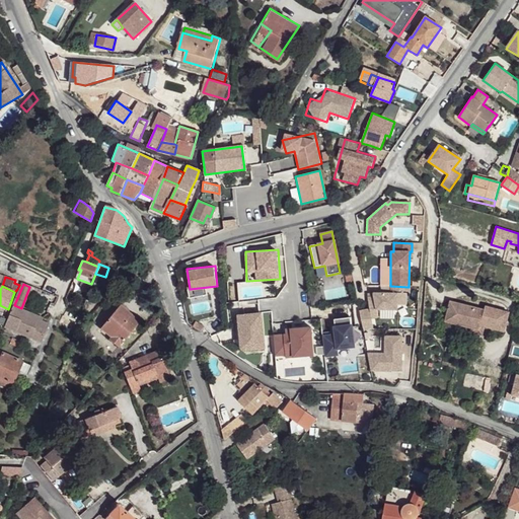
[(409,294),(409,287),(390,286),(390,293),(373,293),(373,297),(367,298),(369,309),(359,311),(362,328),(372,328),(370,318),(377,317),(376,310),(396,310),(396,305),(405,305),(405,294),(409,294)]
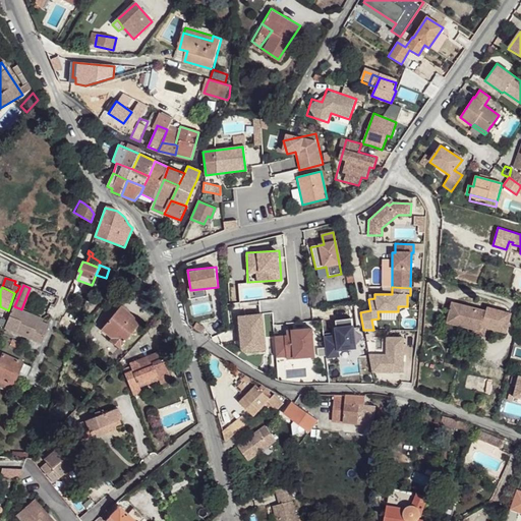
[(486,311),(453,302),(449,315),(463,320),(461,326),(480,331),(481,327),(504,332),(508,312),(487,307),(486,311)]
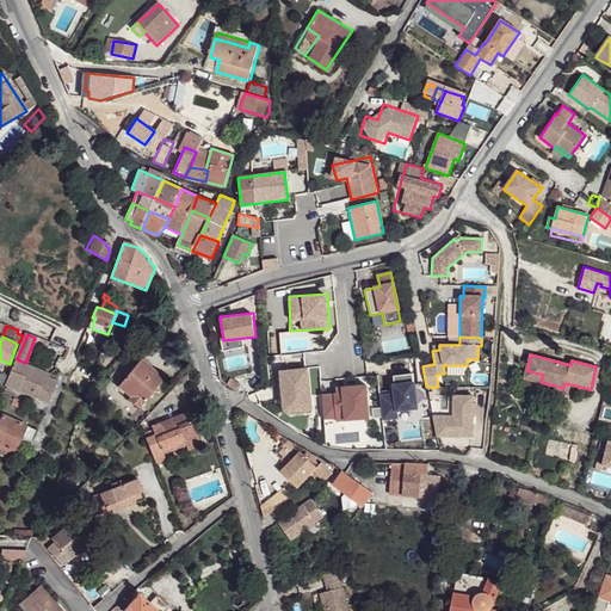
[(14,359),(6,383),(51,402),(59,383),(50,380),(51,374),(25,363),(17,359),(14,359)]
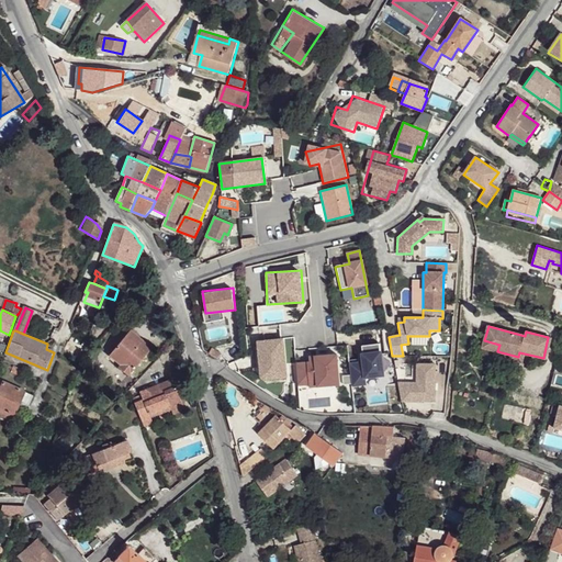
[(130,332),(108,359),(127,375),(149,348),(130,332)]
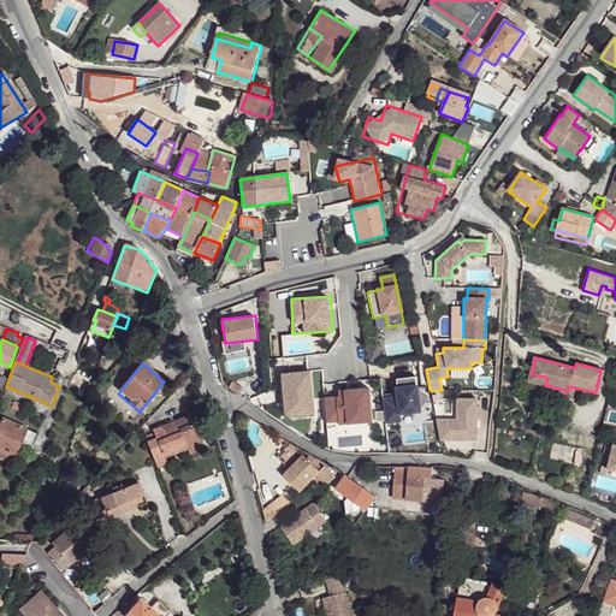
[(80,367),(70,384),(77,391),(78,390),(84,395),(93,375),(80,367)]
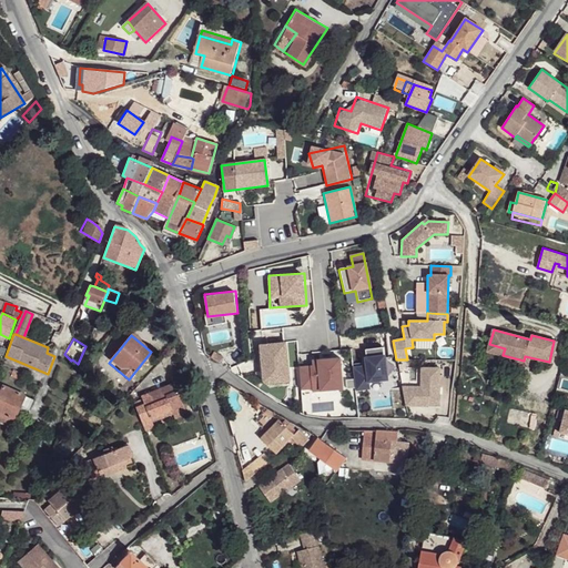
[(288,341),(261,343),(263,384),(291,382),(288,341)]
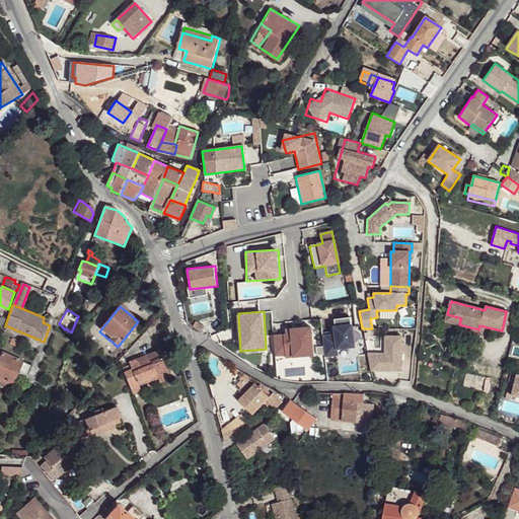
[(461,318),(447,314),(445,321),(459,324),(461,318)]
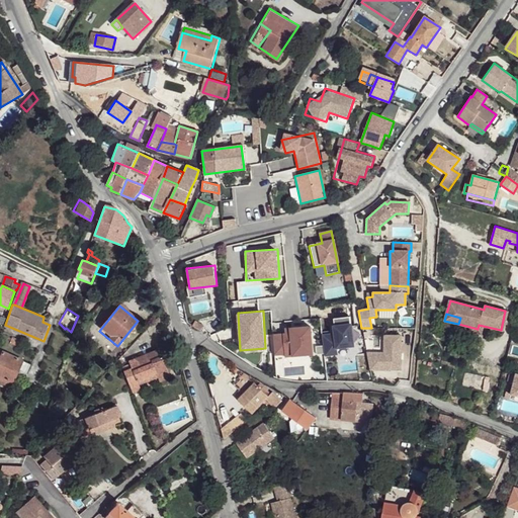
[(338,347),(354,347),(354,317),(334,317),(334,333),(325,333),(325,354),(338,354),(338,347)]
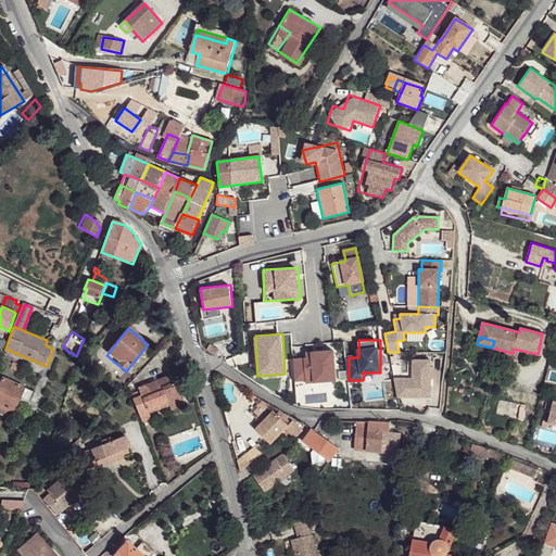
[(306,357),(294,358),(295,382),(338,380),(336,349),(306,351),(306,357)]
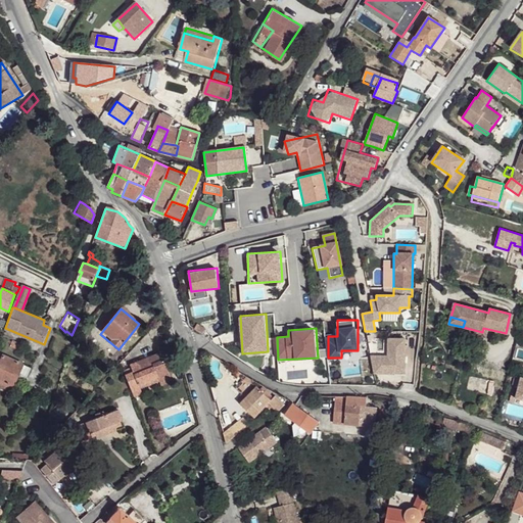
[(405,340),(389,340),(388,358),(380,358),(380,374),(403,374),(405,340)]
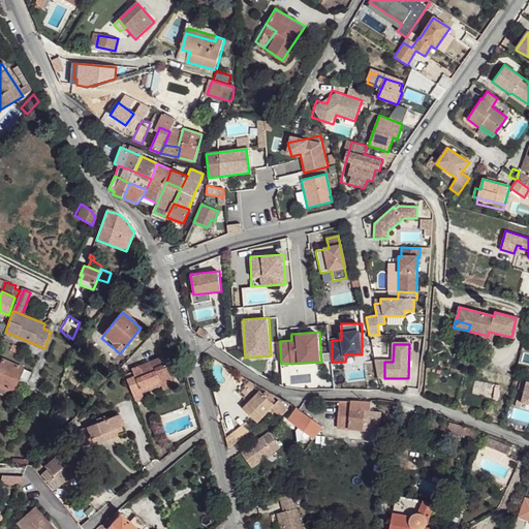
[(129,368),(122,371),(134,402),(142,400),(142,398),(174,386),(164,363),(162,355),(129,368)]
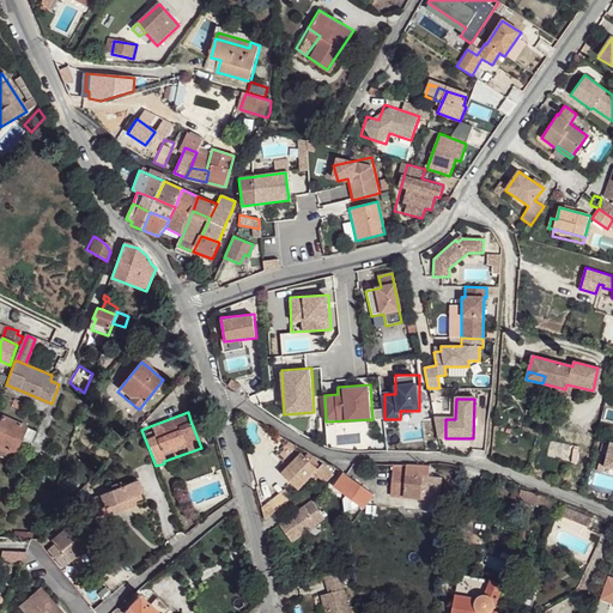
[(0,414),(0,449),(14,455),(26,428),(5,418),(0,414)]
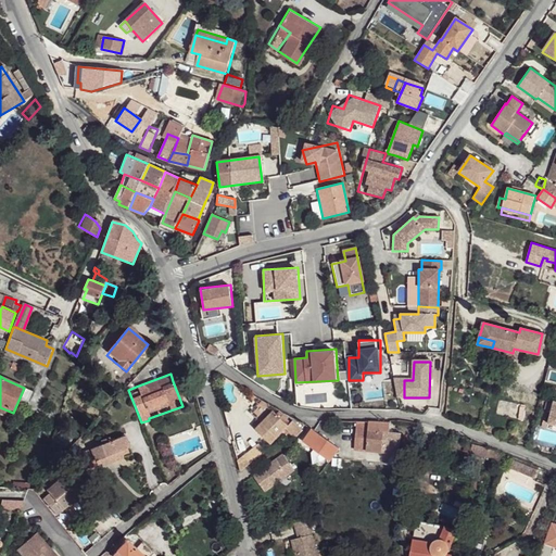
[(404,380),(393,379),(396,397),(404,397),(404,380)]
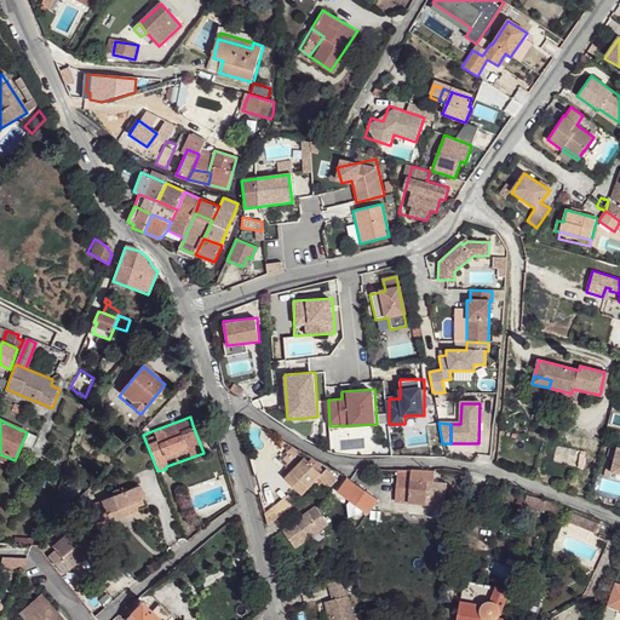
[(337,475),(328,466),(325,471),(311,460),(310,464),(303,459),(287,482),(305,495),(319,478),(329,486),(337,475)]
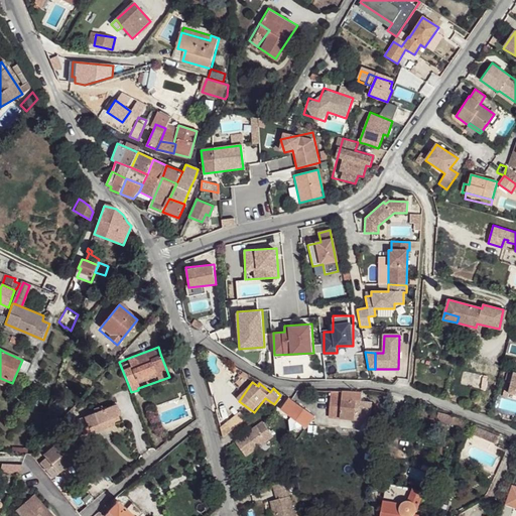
[(358,395),(332,393),(331,417),(357,417),(357,410),(361,409),(362,402),(359,402),(358,395)]
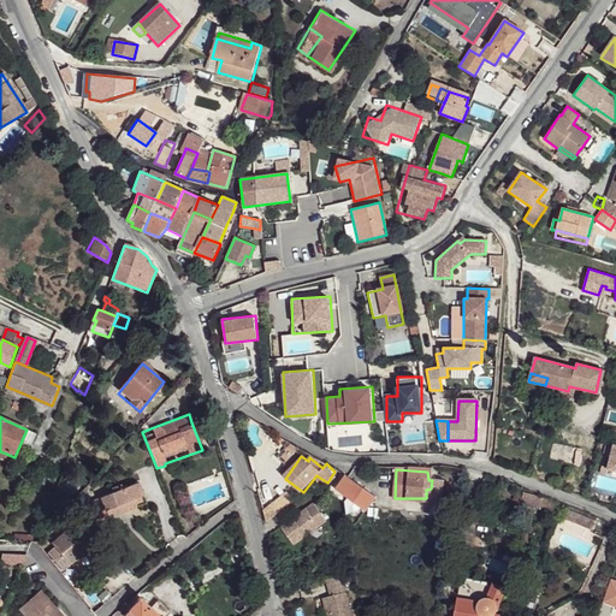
[(375,497),(348,475),(338,491),(365,508),(362,513),(365,514),(375,497)]
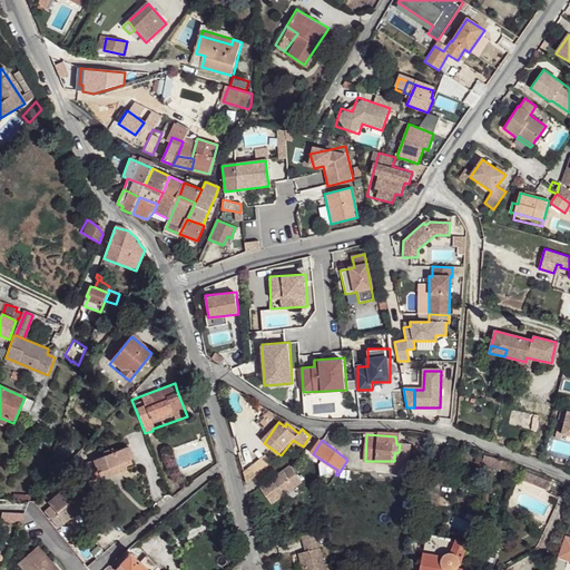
[(464,445),(453,442),(451,450),(462,454),(464,445)]
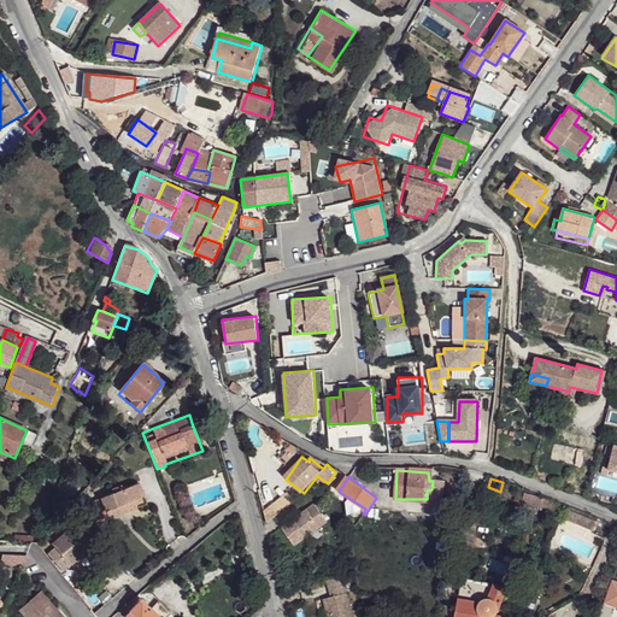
[(137,483),(107,495),(111,505),(105,507),(110,519),(135,510),(133,501),(144,497),(137,483)]
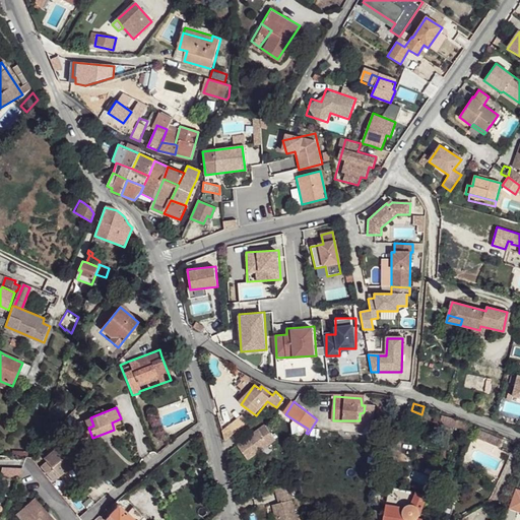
[(458,420),(436,415),(433,424),(456,427),(458,420)]
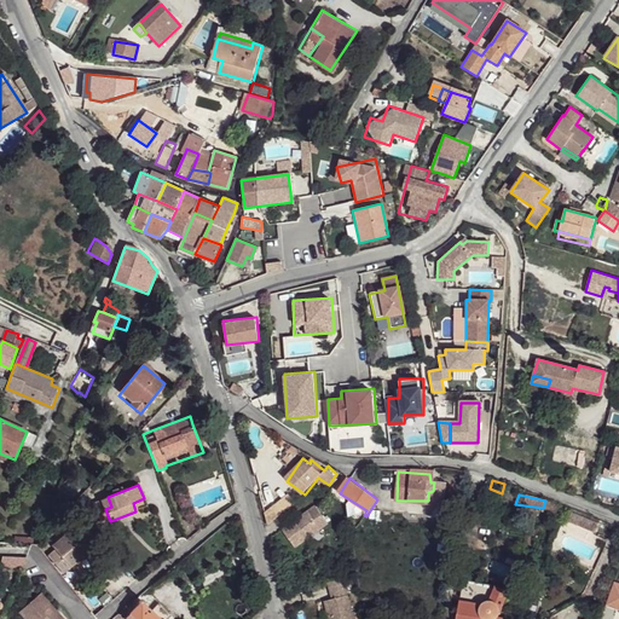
[(144,498),(133,503),(136,512),(146,507),(144,498)]
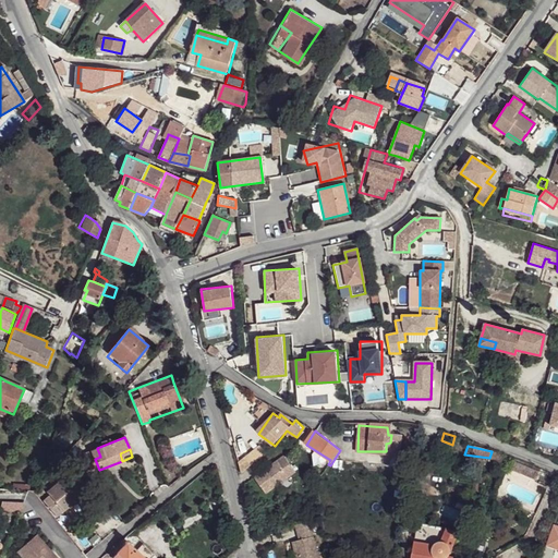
[(287,455),(256,475),(267,492),(278,484),(291,475),(298,471),(287,455)]
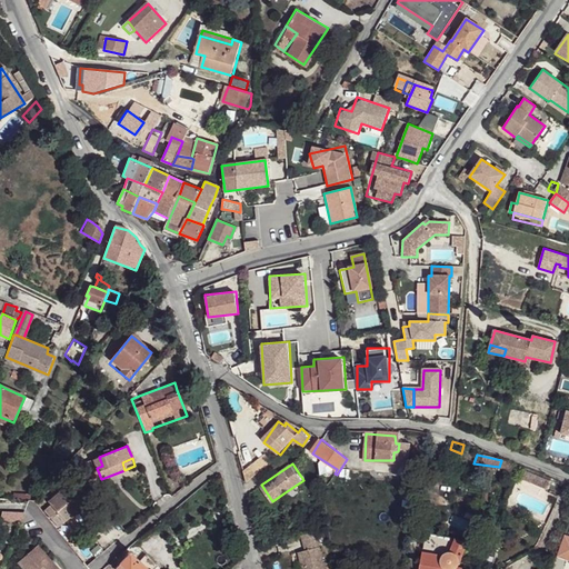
[(537,486),(541,478),(531,473),(527,481),(537,486)]
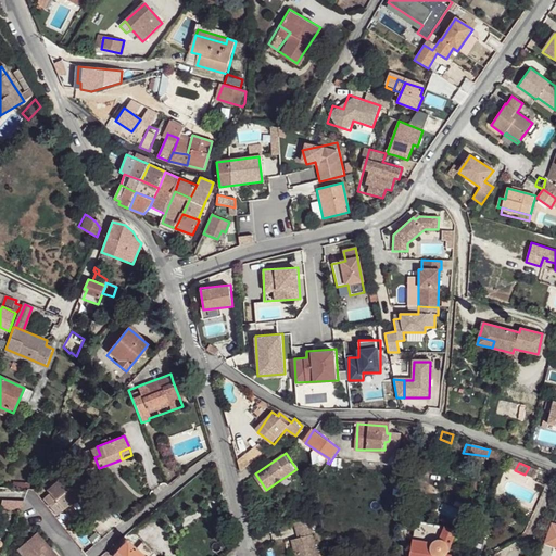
[(542,474),(529,467),(525,475),(538,481),(542,474)]
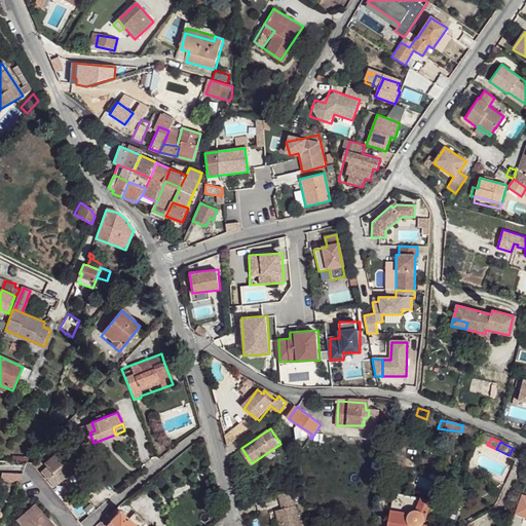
[(274,448),(262,456),(266,463),(278,454),(274,448)]
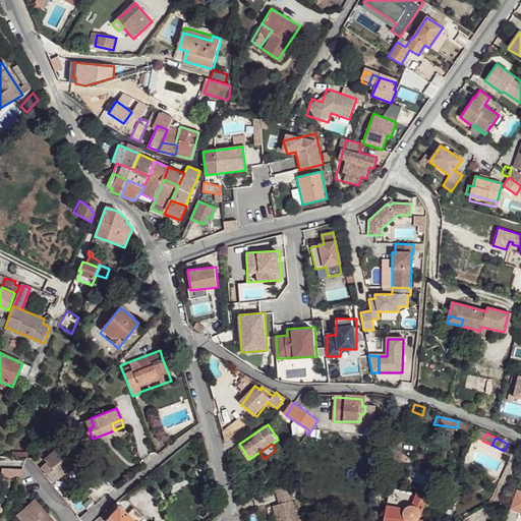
[(73,465),(57,449),(45,460),(48,463),(41,469),(54,483),(73,465)]
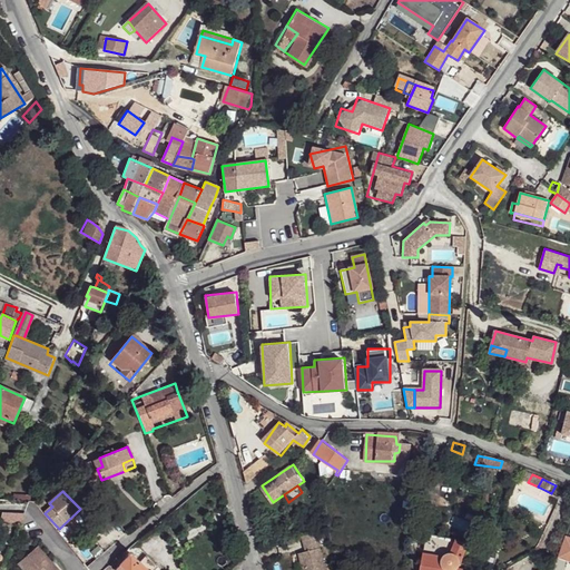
[(304,551),(318,548),(315,532),(301,536),(304,551)]
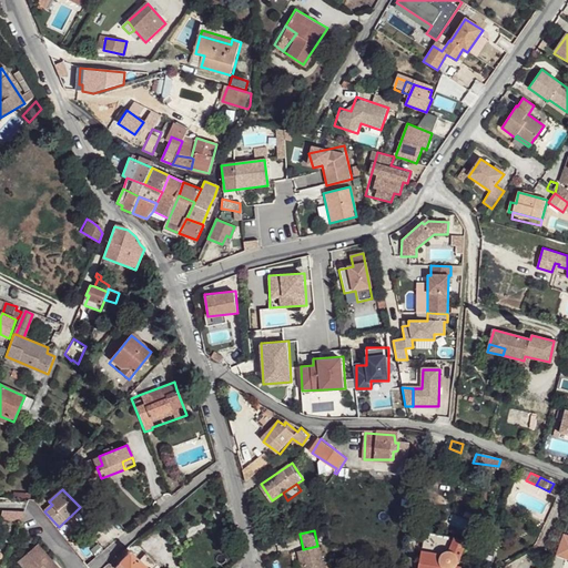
[(454,538),(425,531),(423,545),(462,555),(467,541),(454,538)]
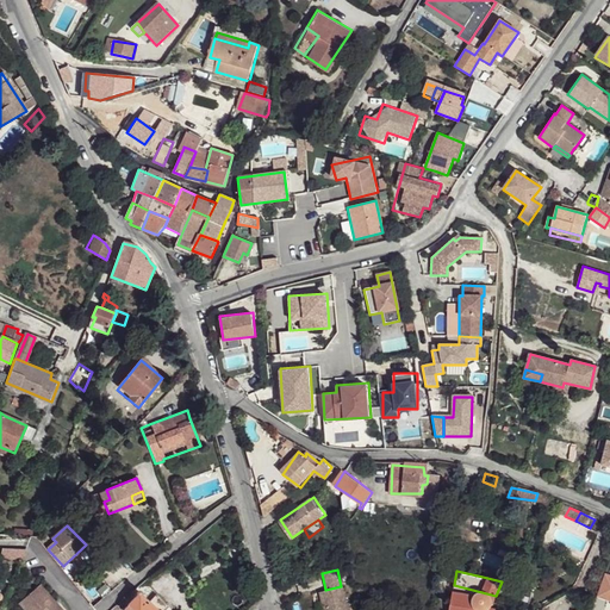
[(609,580),(607,580),(599,599),(609,602),(609,598),(609,580)]
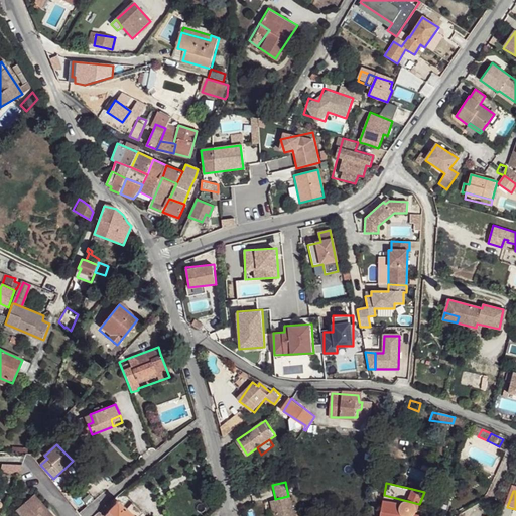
[(53,515),(34,494),(16,510),(21,515),(53,515)]
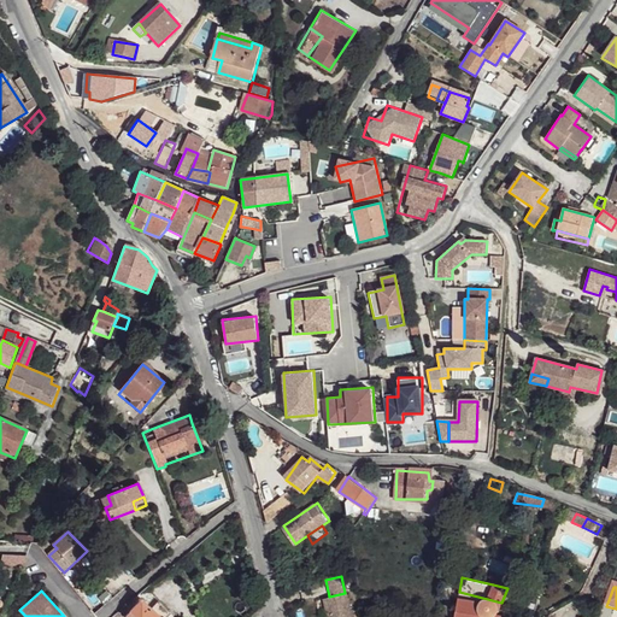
[(501,603),(459,592),(452,616),(499,616),(500,616),(495,612),(501,603)]
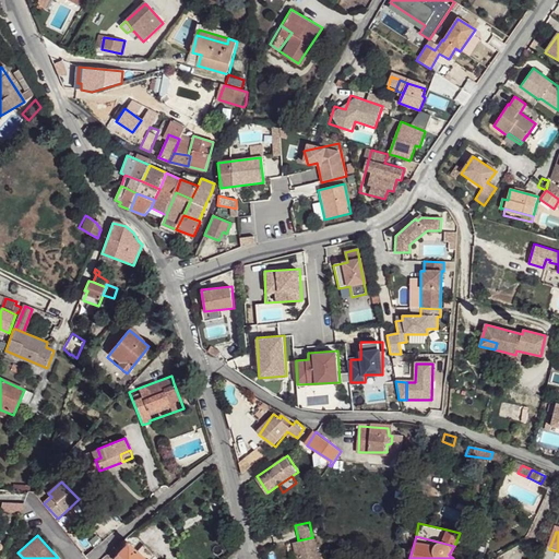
[(292,542),(295,558),(317,558),(312,537),(298,540),(292,542)]
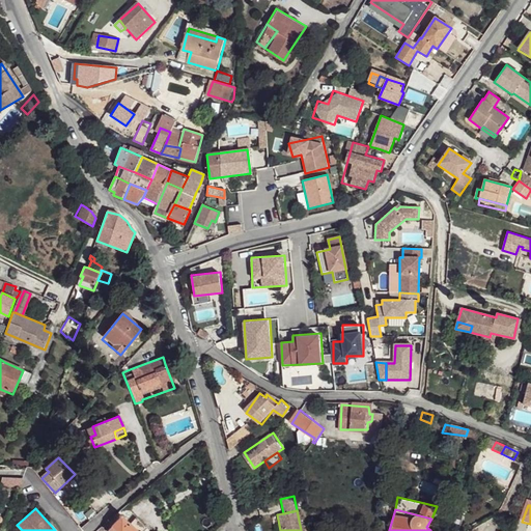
[(107,530),(105,527),(99,530),(137,530),(123,516),(110,530),(107,530)]
